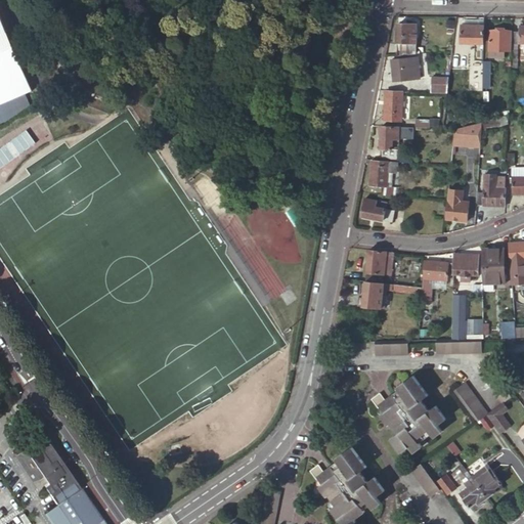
[(0,16),(0,105),(25,95),(33,92),(0,16)]
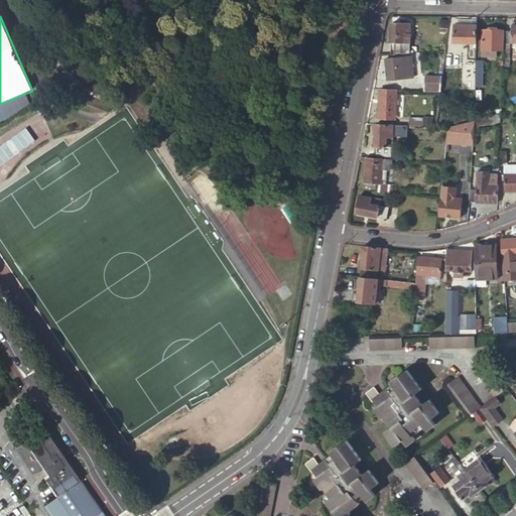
[(392,22),(391,54),(410,52),(410,46),(410,25),(410,23),(392,22)]
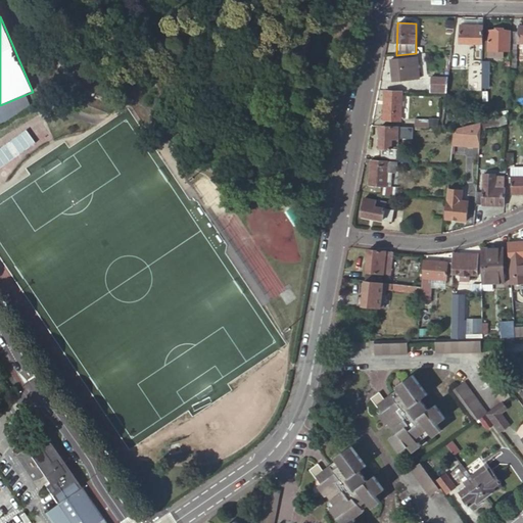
[(483,42),(484,25),(461,24),(460,42),(483,42)]
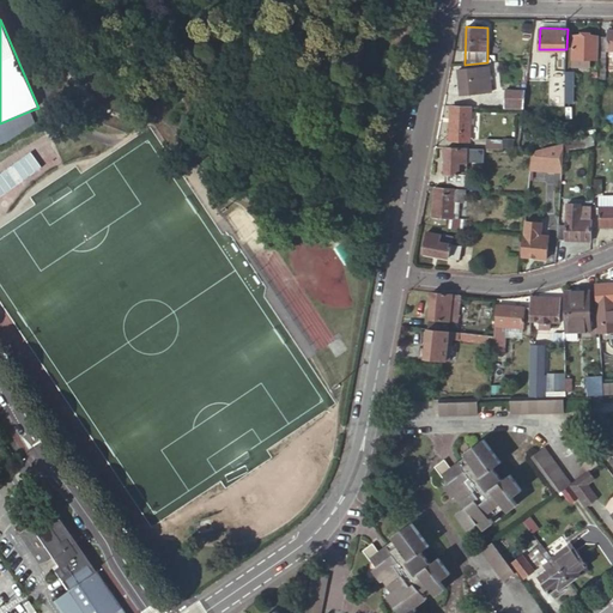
[(608,36),(599,36),(599,49),(608,50),(608,56),(612,55),(612,29),(608,30),(608,36)]
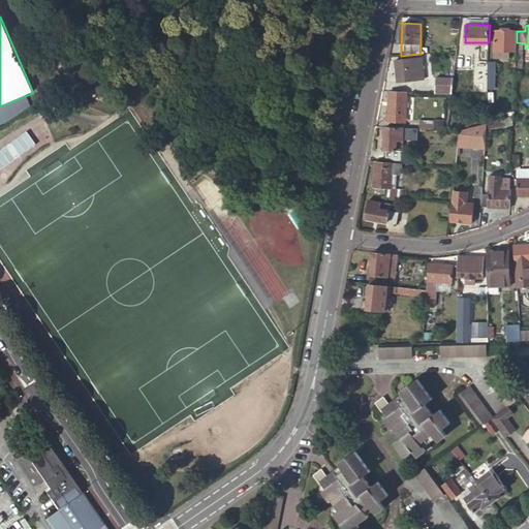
[(430,26),(421,26),(421,48),(430,48),(430,26)]
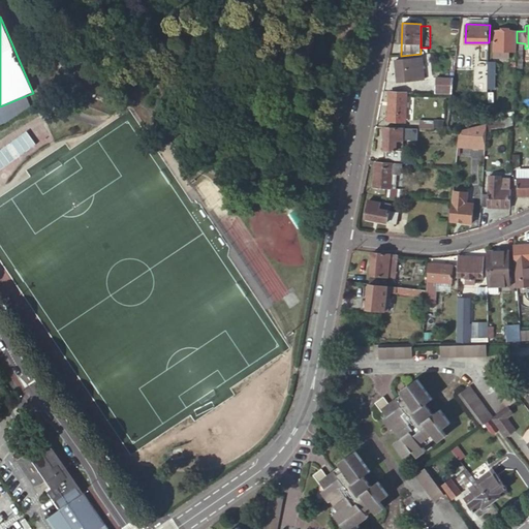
[(517,42),(517,31),(494,30),(494,56),(508,56),(509,51),(518,51),(517,42)]
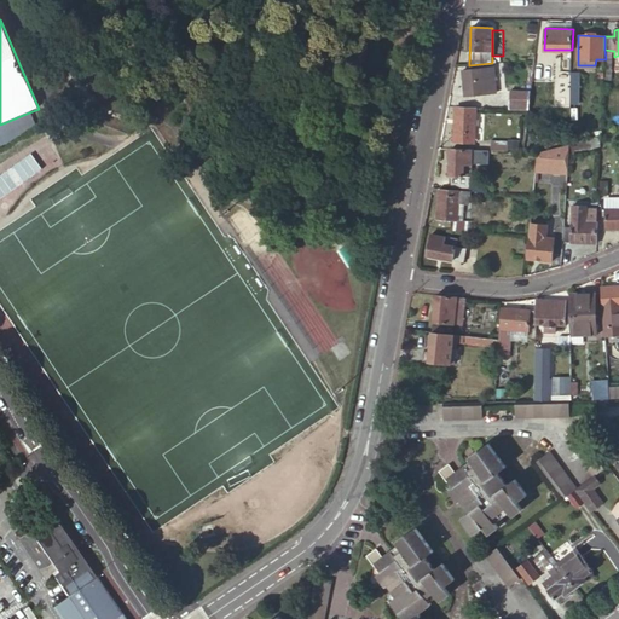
[(482,68),(462,70),(466,96),(485,93),(484,84),(490,82),(490,76),(496,75),(495,64),(482,67),(482,68)]
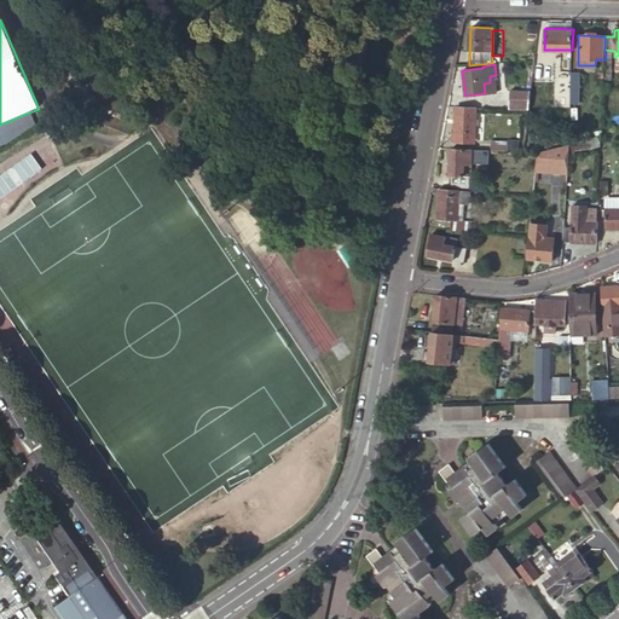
[(527,96),(507,94),(507,108),(526,108),(527,96)]
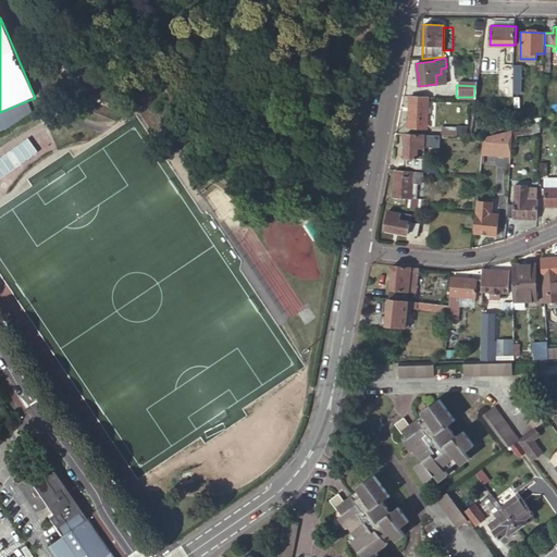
[(428,97),(410,97),(409,128),(419,128),(419,126),(428,126),(428,97)]
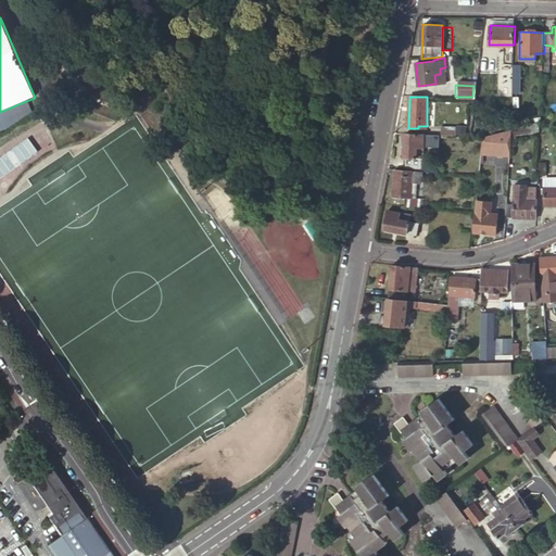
[(0,112),(0,130),(7,129),(30,113),(26,101),(0,112)]
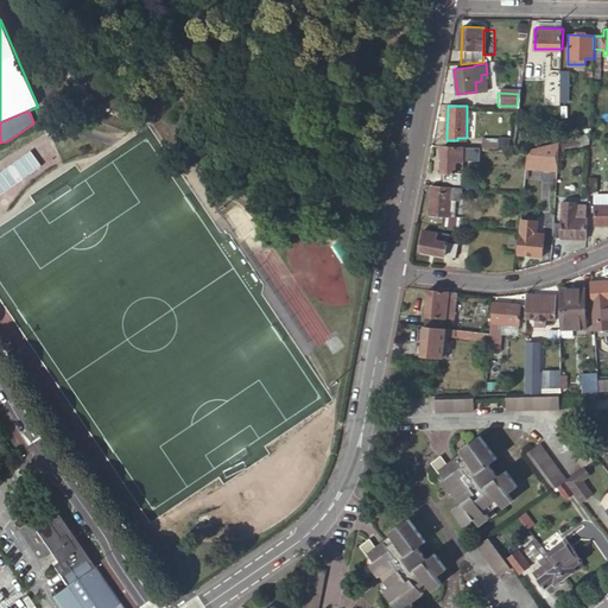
[(593,133),(563,141),(563,144),(581,144),(581,145),(591,141),(593,133)]
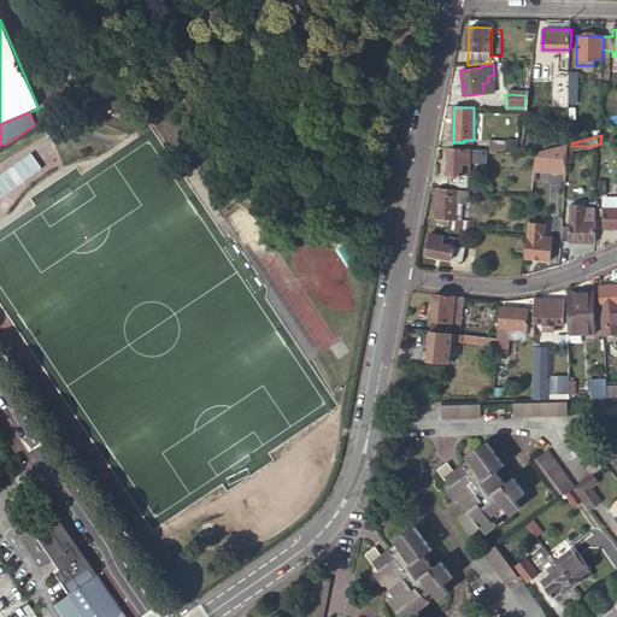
[(571,144),(540,152),(538,170),(569,172),(571,146),(571,144)]
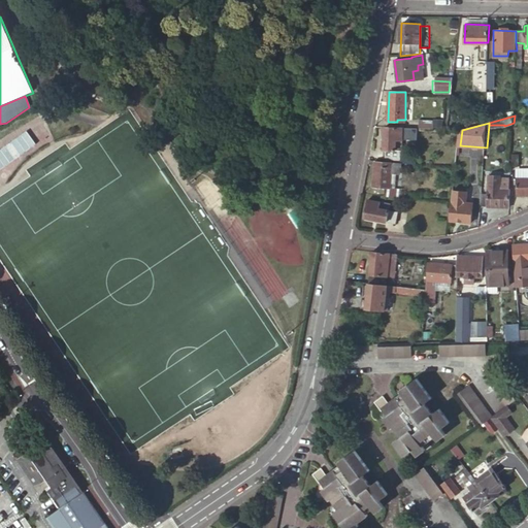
[(406,127),(388,127),(388,150),(399,150),(400,139),(406,139),(406,127)]
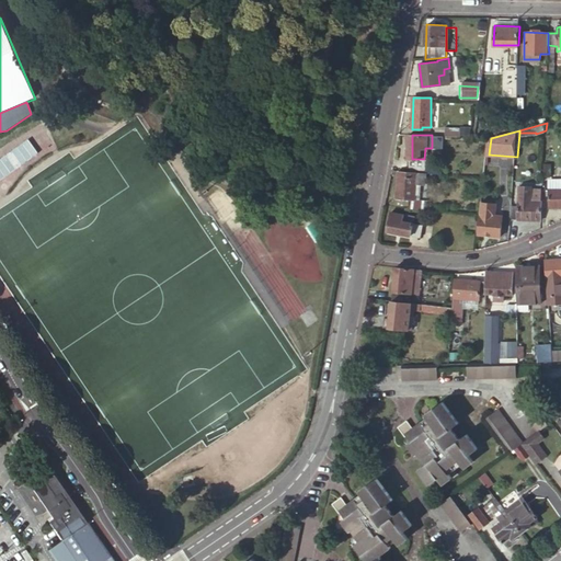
[(412,159),(412,171),(426,172),(426,168),(432,168),(432,148),(425,148),(424,159),(412,159)]
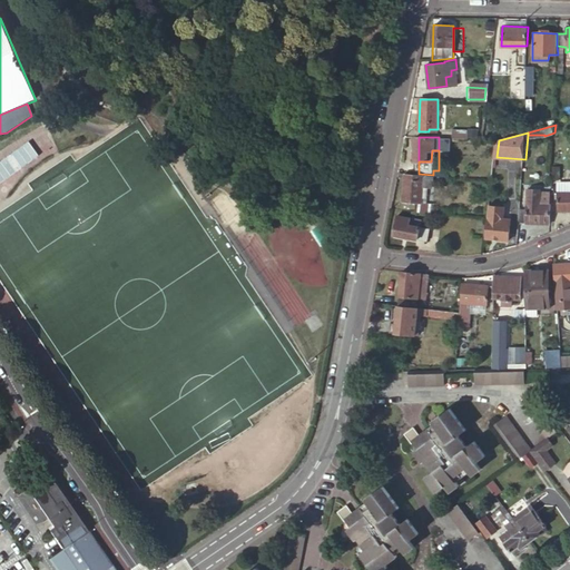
[(415,203),(415,212),(434,214),(434,205),(421,203),(422,187),(433,187),(434,180),(404,177),(402,202),(415,203)]
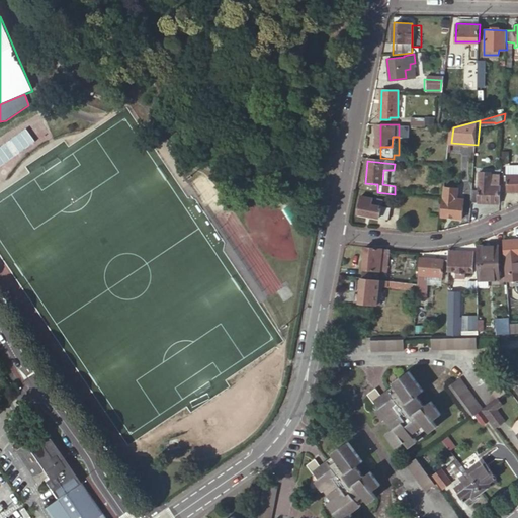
[(517,175),(517,164),(508,165),(508,175),(517,175)]
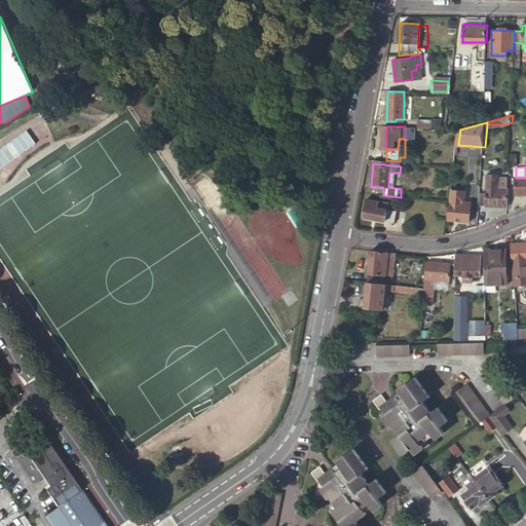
[(493,188),(509,189),(510,179),(510,175),(488,175),(488,182),(493,182),(493,188)]
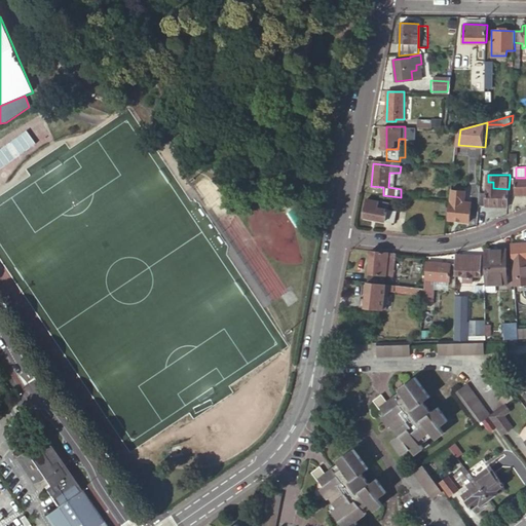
[(515,195),(525,195),(525,178),(516,178),(515,195)]
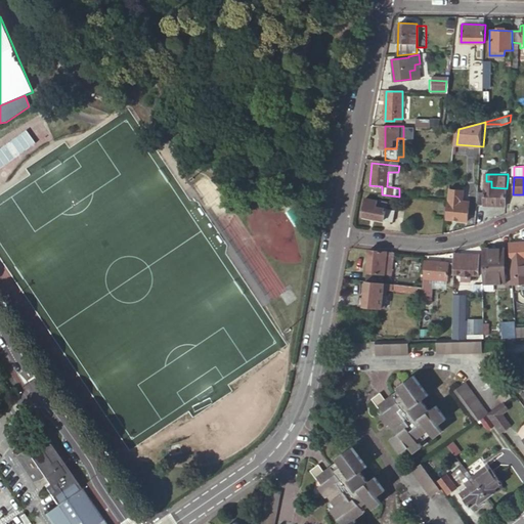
[(478,205),(506,207),(507,188),(491,187),(491,181),(486,181),(485,192),(479,192),(478,205)]
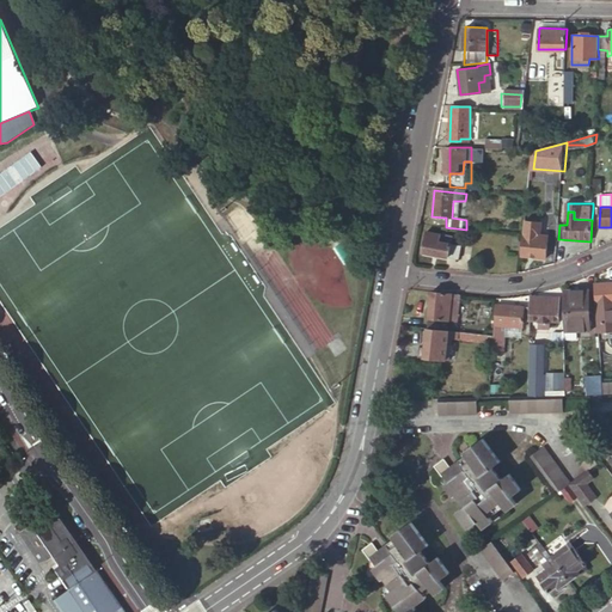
[(526,236),(524,255),(549,257),(550,237),(540,236),(542,221),(527,220),(526,236)]
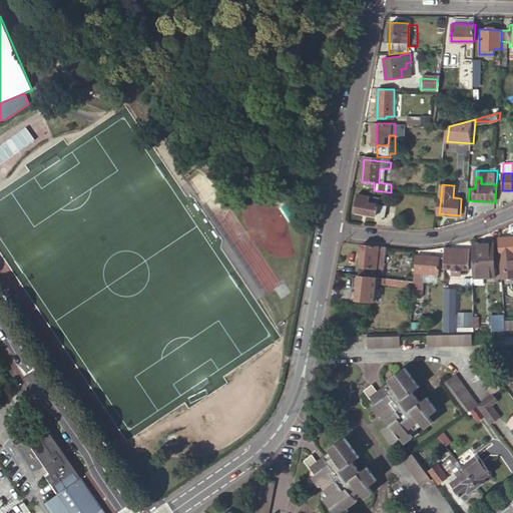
[(369,201),(369,196),(359,193),(355,211),(385,217),(388,205),(381,204),(369,201)]
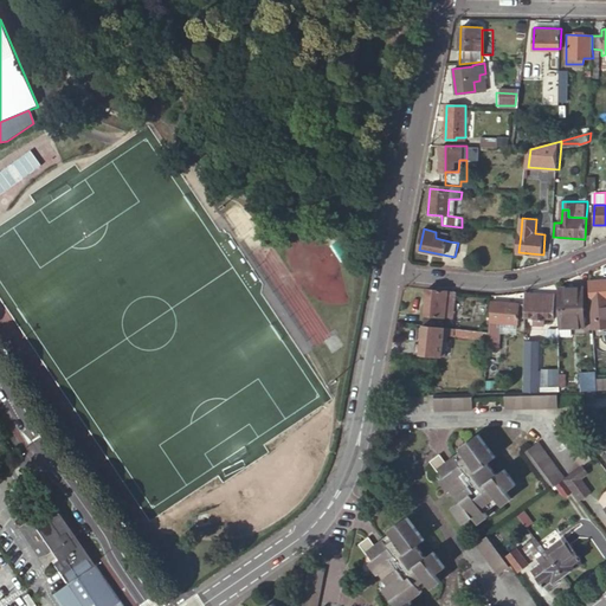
[(451,234),(436,232),(436,238),(450,242),(451,234)]
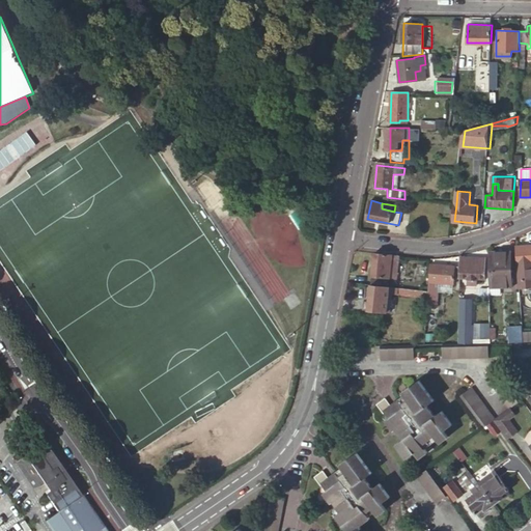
[(530,245),(518,246),(519,285),(530,284),(530,245)]
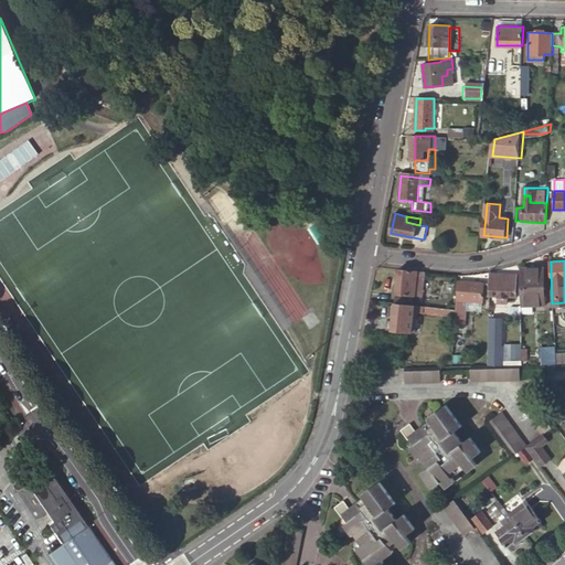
[(424,270),(398,268),(395,296),(414,297),(422,298),(423,281),(424,270)]
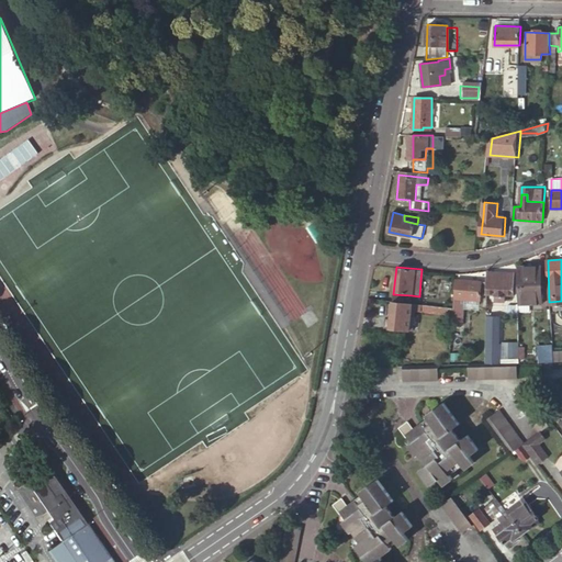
[(541,267),(519,267),(518,307),(525,307),(525,298),(529,298),(529,301),(540,301),(541,267)]
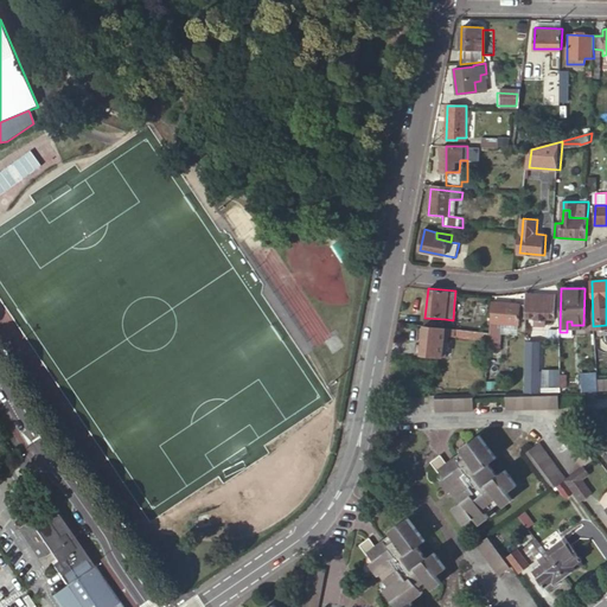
[(454,302),(453,320),(460,320),(464,291),(455,291),(454,302)]
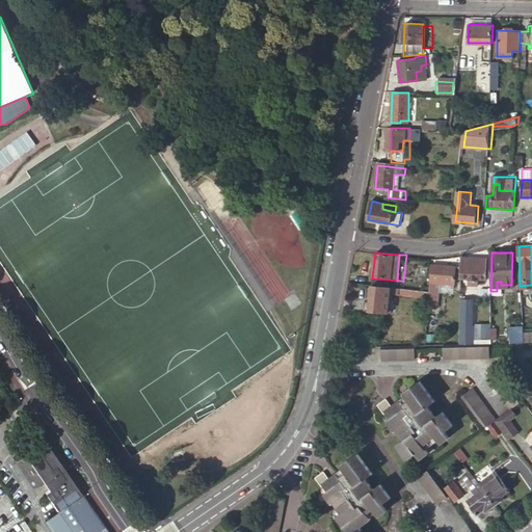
[(487,259),(462,257),(462,267),(461,276),(469,277),(469,280),(479,281),(479,278),(485,280),(487,259)]
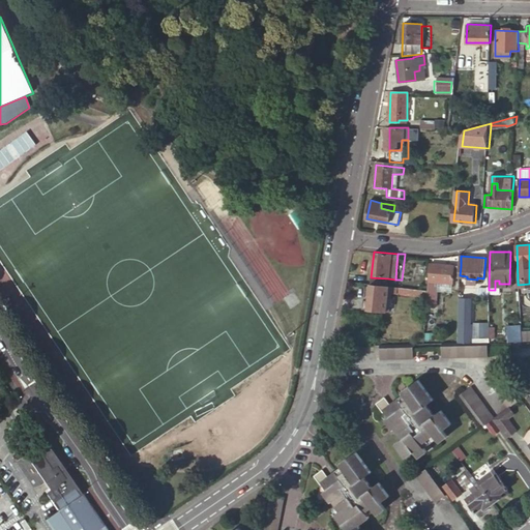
[(431,263),(428,290),(428,297),(434,297),(434,290),(435,287),(435,281),(453,283),(454,265),(431,263)]
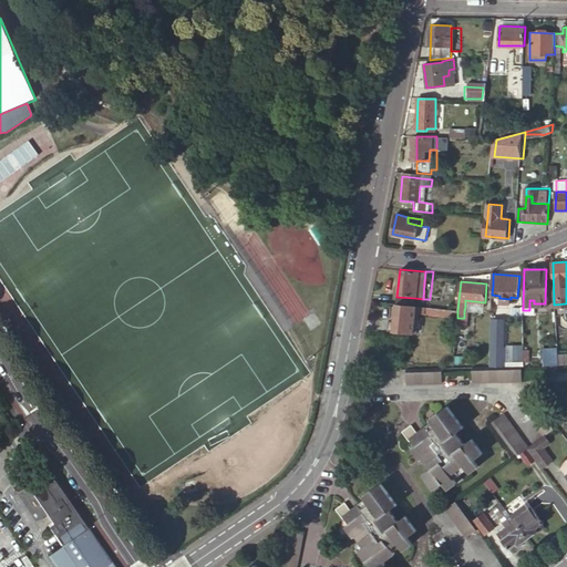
[(397,303),(422,307),(423,299),(415,298),(397,297),(397,303)]
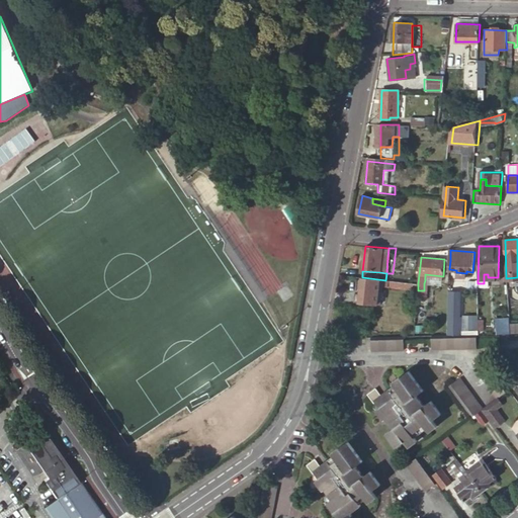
[(362,277),(357,277),(355,301),(385,305),(387,287),(418,290),(418,283),(385,280),(362,277)]
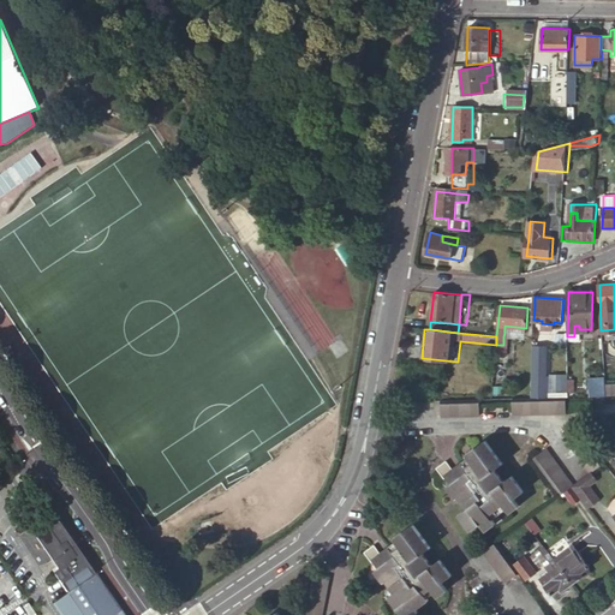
[(503,345),(496,345),(495,353),(508,354),(509,336),(503,336),(503,345)]
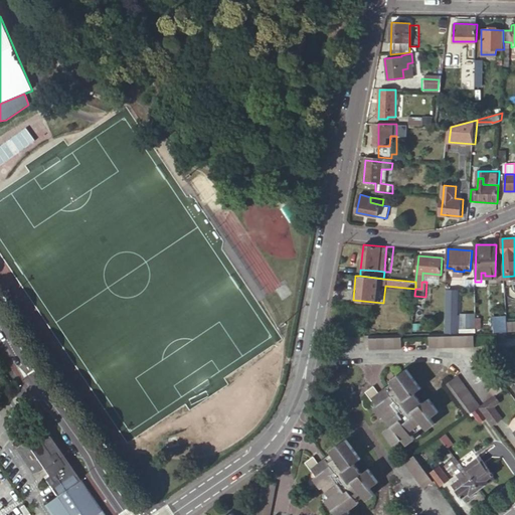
[(458,291),(448,290),(446,316),(457,317),(458,291)]
